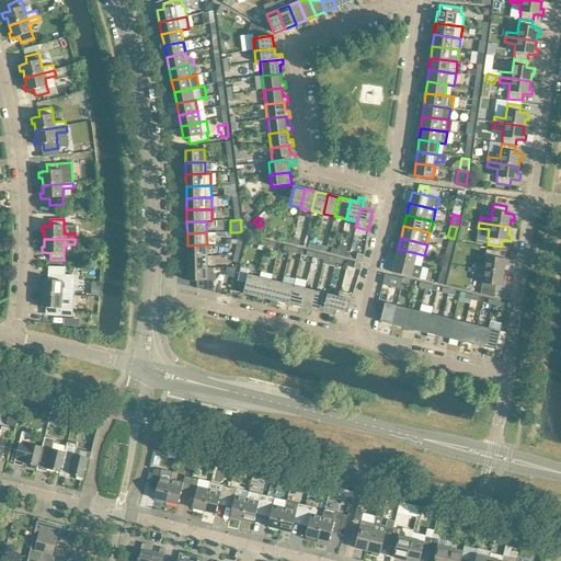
[(187,256),(207,256),(207,244),(187,245),(187,256)]
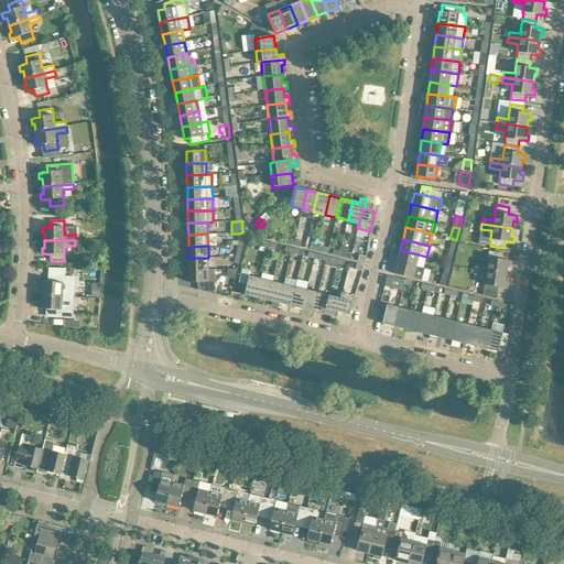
[(419,255),(400,250),(397,262),(416,267),(419,255)]
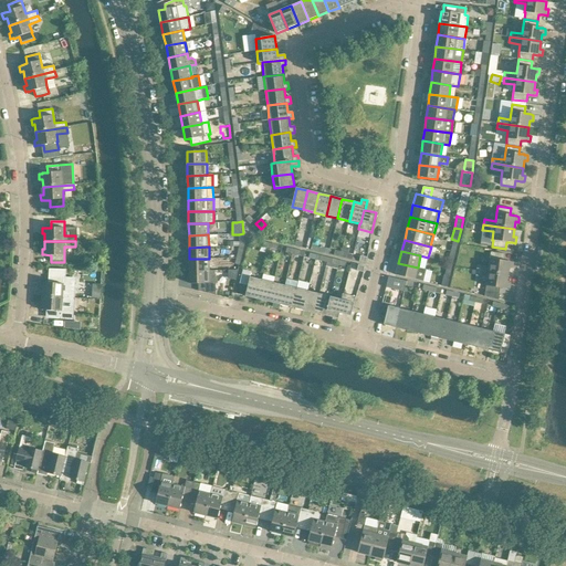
[(489,266),(478,265),(477,271),(507,275),(509,268),(512,268),(513,262),(510,262),(510,261),(504,261),(504,254),(491,252),(490,259),(489,266)]
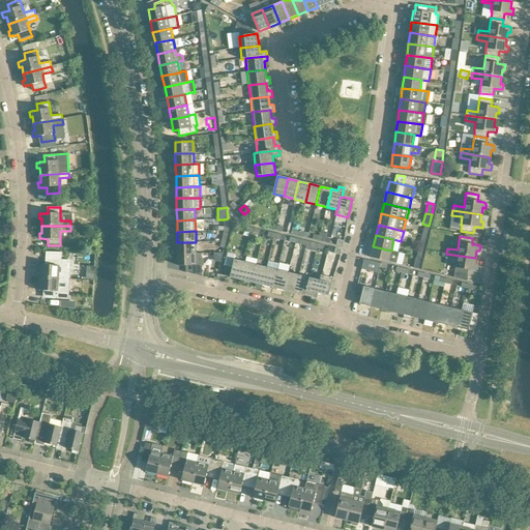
[(177,242),(178,254),(196,254),(196,242),(177,242)]
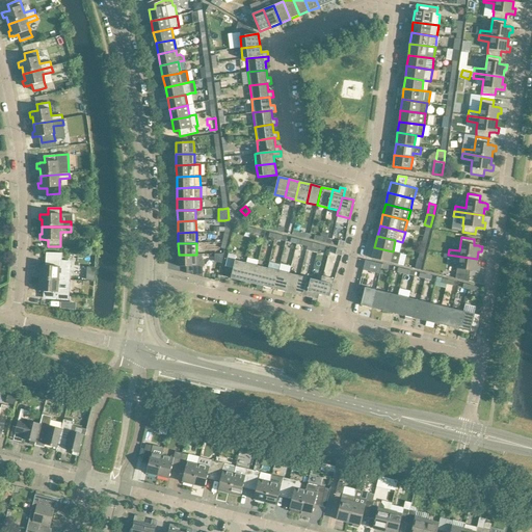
[(400,254),(393,251),(374,247),(372,259),(398,265),(400,254)]
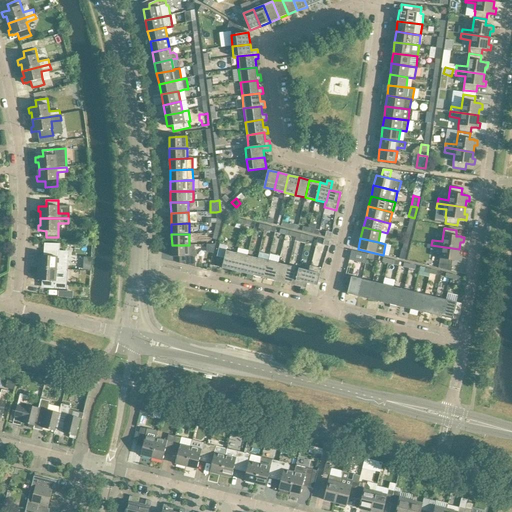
[(194,245),(189,245),(172,245),(172,256),(179,256),(180,263),(195,267),(195,256),(197,256),(197,251),(194,251),(194,245)]
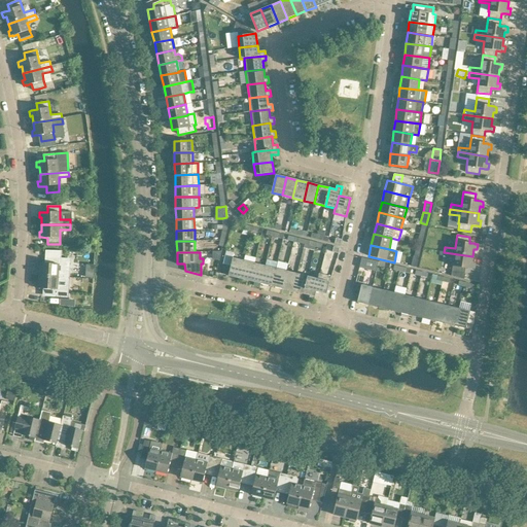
[(444,252),(444,257),(454,258),(453,266),(451,276),(464,279),(465,268),(470,269),(473,269),(475,264),(471,262),(472,256),(444,252)]
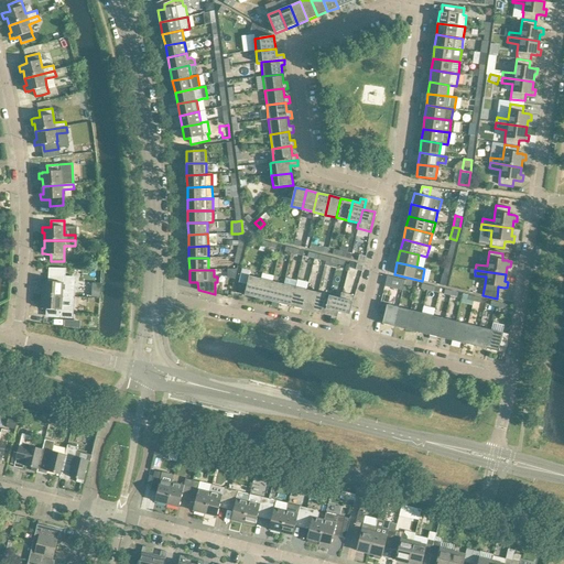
[(40,282),(40,288),(43,288),(42,295),(73,297),(74,281),(72,281),(72,277),(63,277),(63,275),(50,275),(50,282),(43,282),(40,282)]
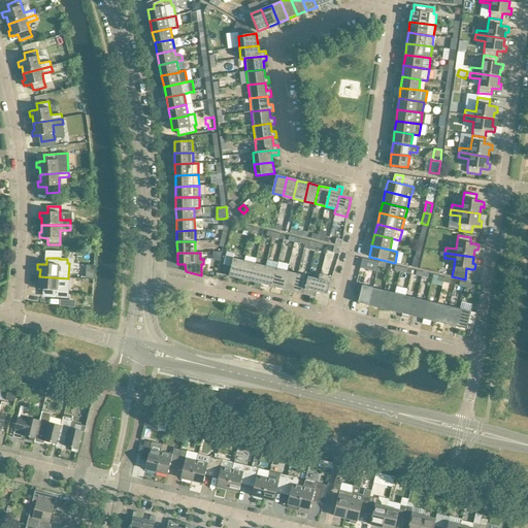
[(378,266),(380,262),(362,258),(360,268),(376,272),(378,266)]
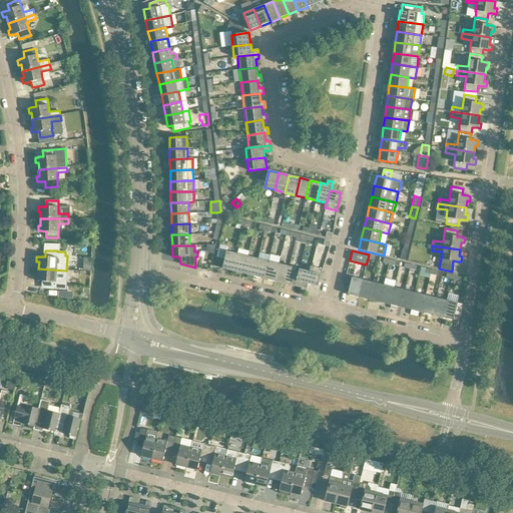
[(224,260),(222,269),(232,271),(236,253),(226,251),(224,260)]
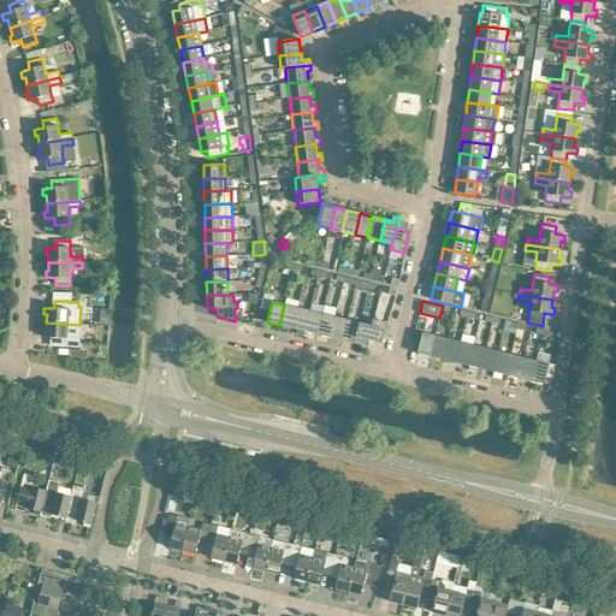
[(284,304),(279,325),(292,329),(297,308),(284,304)]
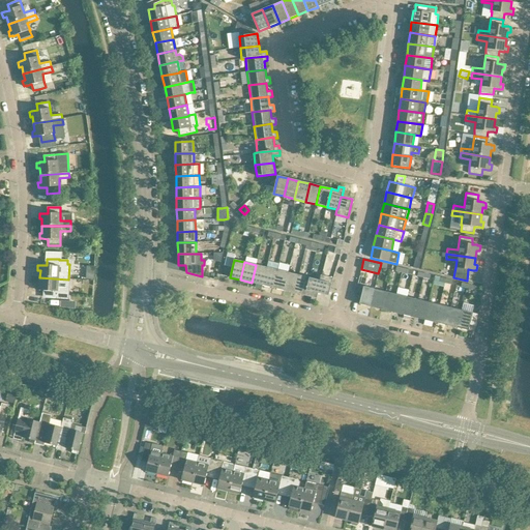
[(256,265),(252,283),(262,285),(266,267),(256,265)]
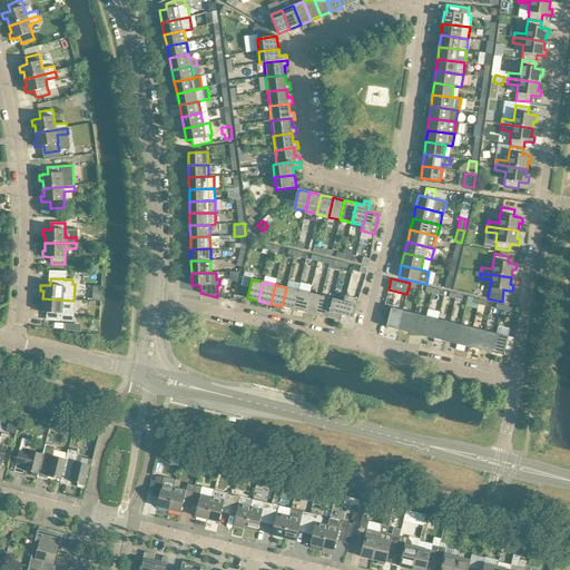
[(286,287),(282,306),(293,310),(298,291),(286,287)]
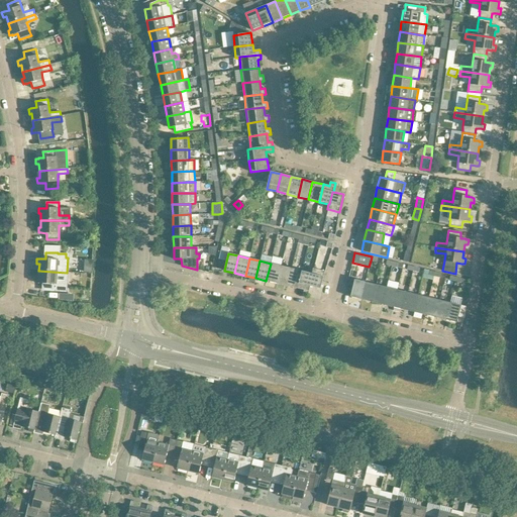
[(271,264),(266,281),(277,284),(281,266),(271,264)]
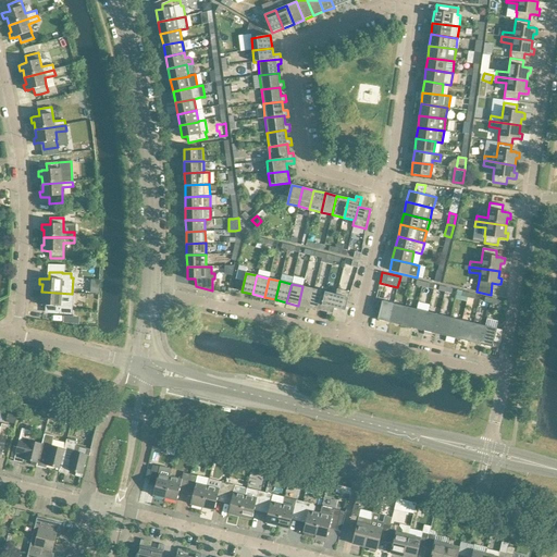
[(302,286),(298,306),(309,308),(313,289),(302,286)]
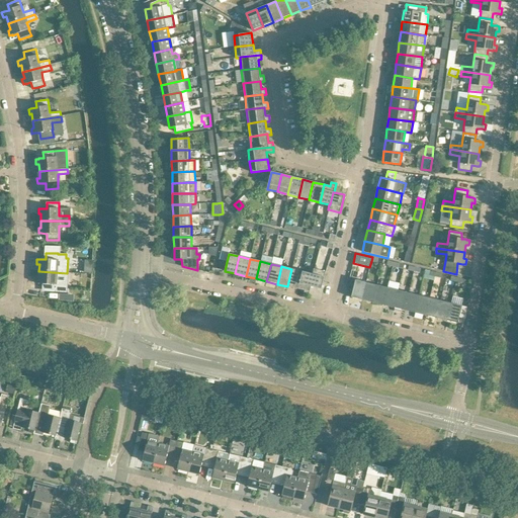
[(291,269),(287,286),(298,289),(303,271),(291,269)]
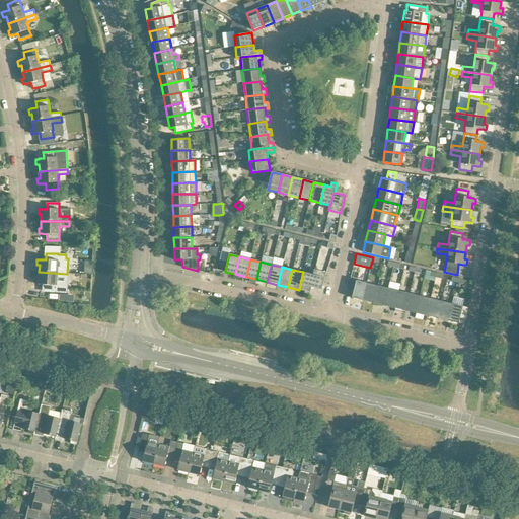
[(313,275),(310,287),(311,287),(321,290),(325,273),(315,270),(314,270),(313,275)]
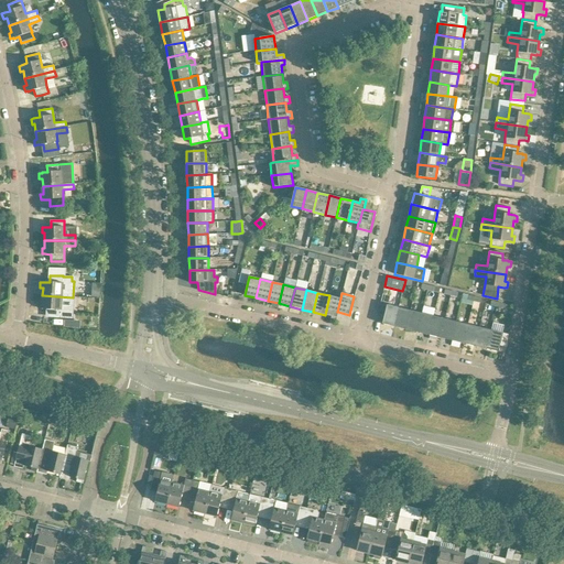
[(39,303),(39,308),(42,308),(47,308),(47,316),(61,316),(61,317),(72,317),(73,297),(42,295),(42,303),(39,303)]
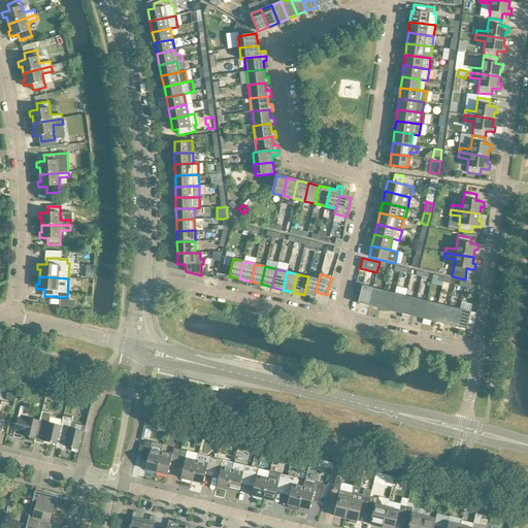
[(308,276),(304,295),(310,296),(309,300),(315,301),(317,292),(316,292),(319,279),(308,276)]
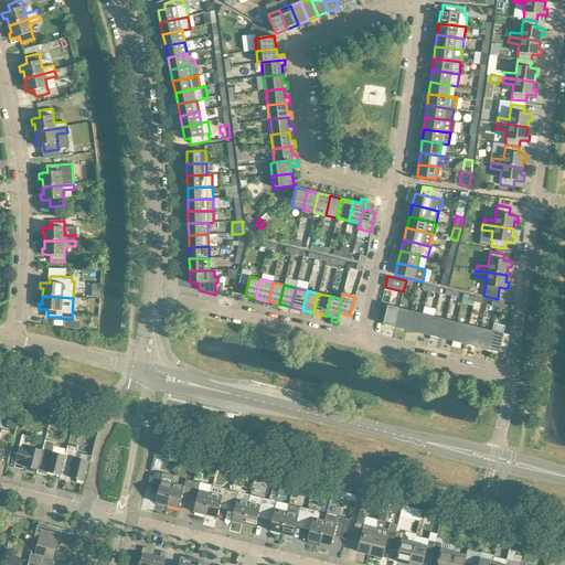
[(387,306),(386,311),(383,324),(395,327),(400,308),(387,306)]
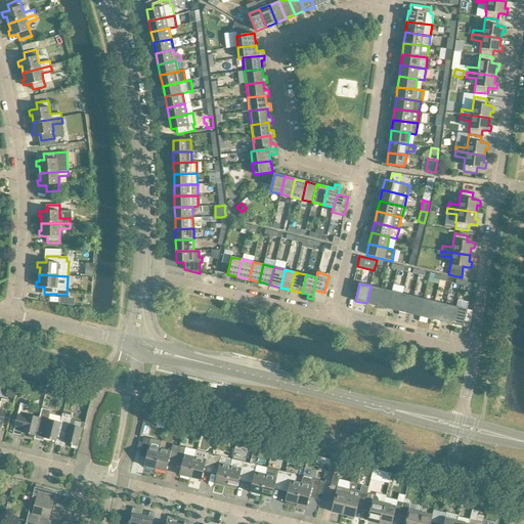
[(366,303),(377,306),(381,289),(370,286),(366,303)]
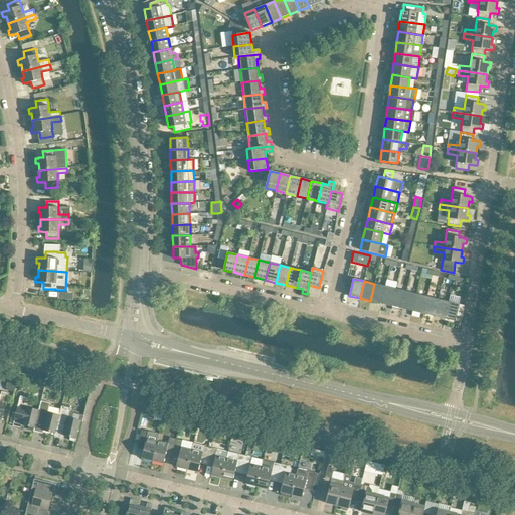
[(374,284),(370,301),(381,303),(385,286),(374,284)]
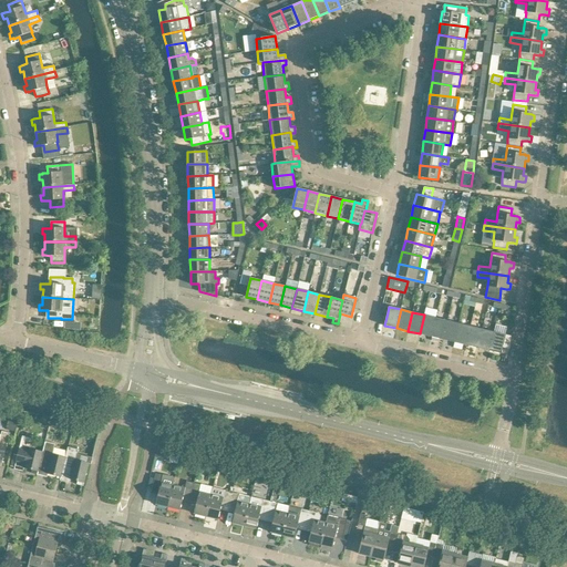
[(420,333),(431,337),(435,318),(424,315),(420,333)]
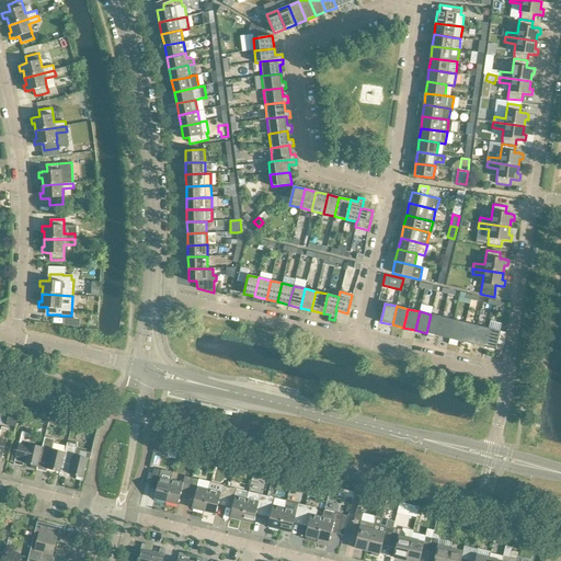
[(426,333),(438,336),(443,317),(431,315),(426,333)]
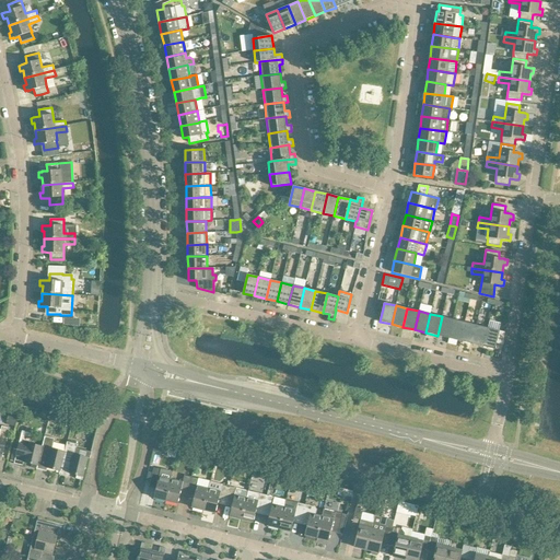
[(442,316),(438,336),(448,338),(453,319),(442,316)]
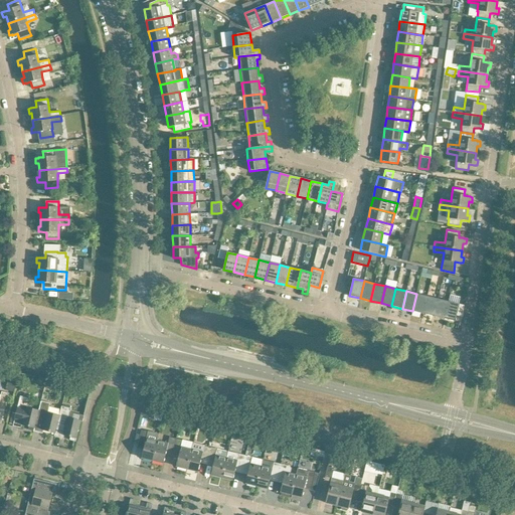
[(412,311),(423,314),(427,297),(416,294),(412,311)]
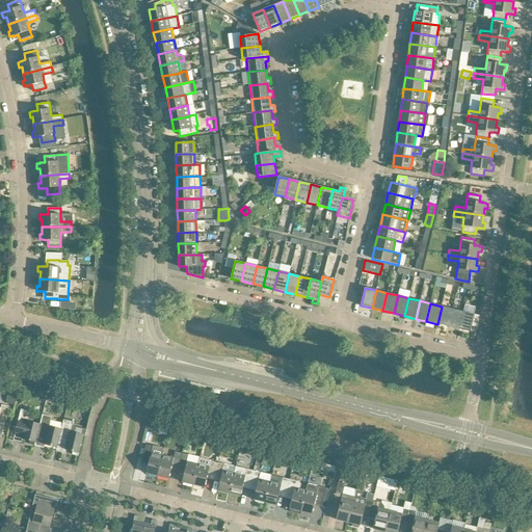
[(442,307),(437,324),(448,326),(452,309),(442,307)]
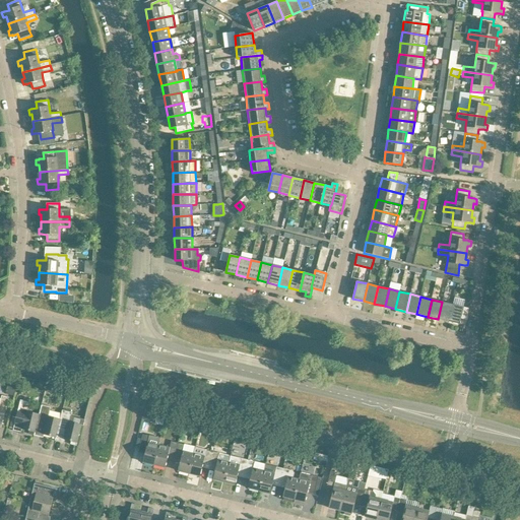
[(438,319),(449,322),(453,305),(442,302),(438,319)]
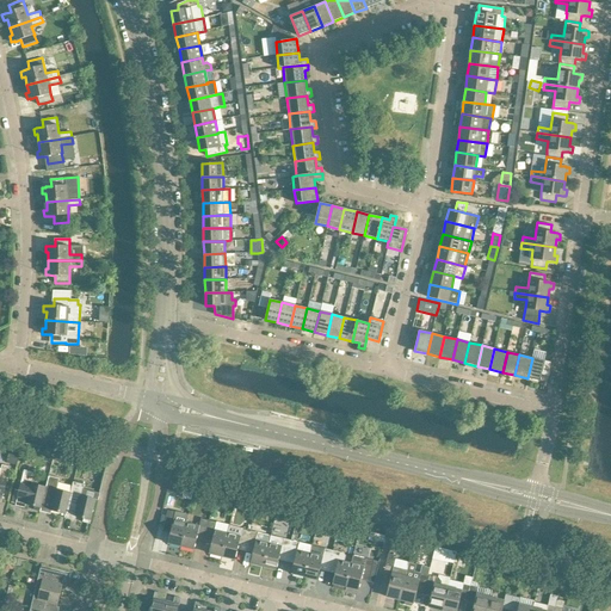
[(539,381),(542,375),(549,376),(550,362),(545,360),(532,358),(528,378),(539,381)]
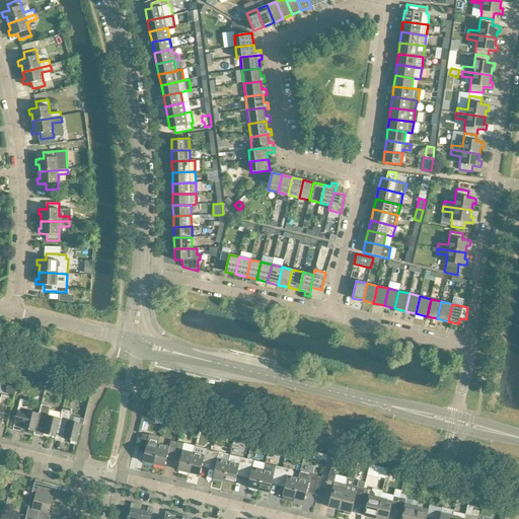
[(14,394),(16,385),(10,384),(8,393),(14,394)]
